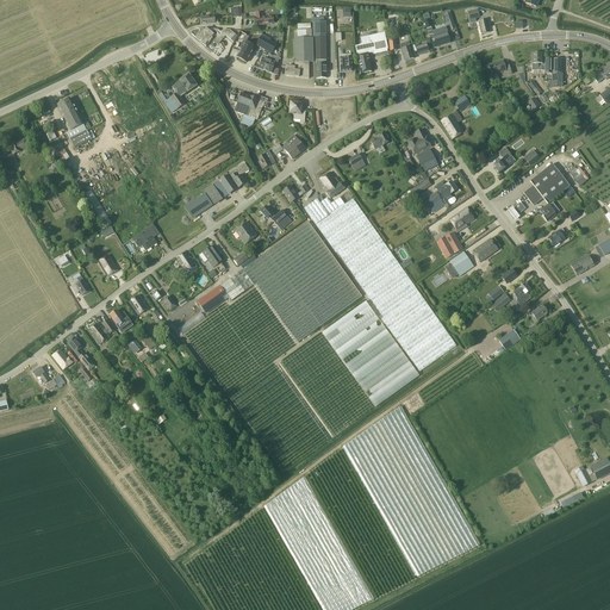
[(262,13),(255,13),(257,25),(257,26),(259,26),(274,24),(273,16),(262,17),(262,13)]
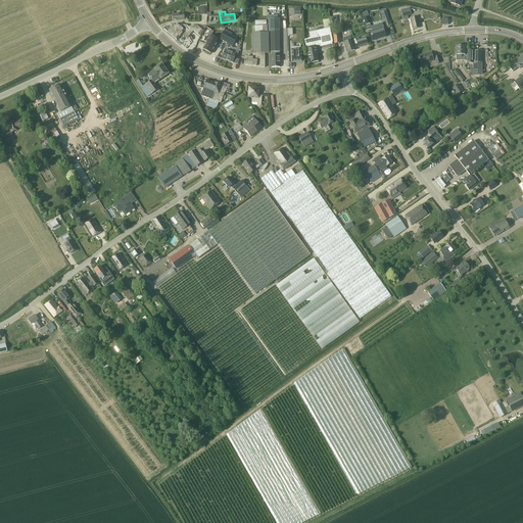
[(180,14),(172,15),(173,20),(173,21),(184,20),(187,19),(187,17),(184,17),(184,13),(180,13),(180,14)]
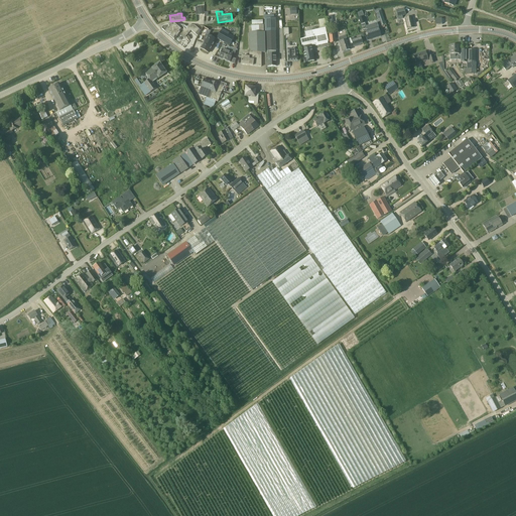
[(405,18),(407,28),(414,27),(411,16),(405,18)]
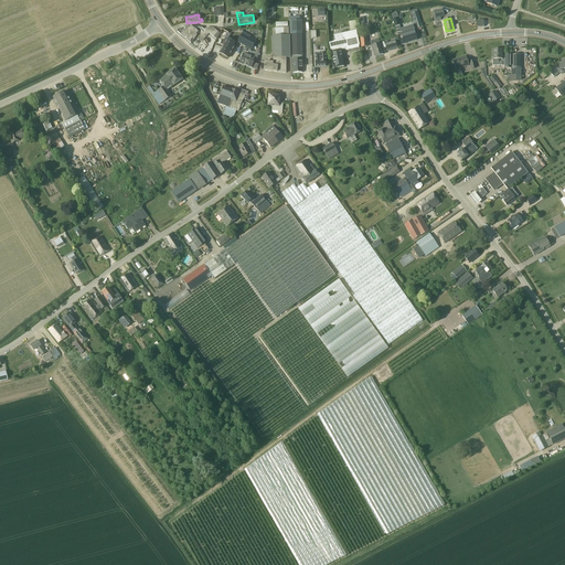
[(292,56),(292,60),(292,73),(302,73),(302,56),(301,34),(302,34),(301,21),(289,21),(290,35),(291,35),(291,56),(292,56)]
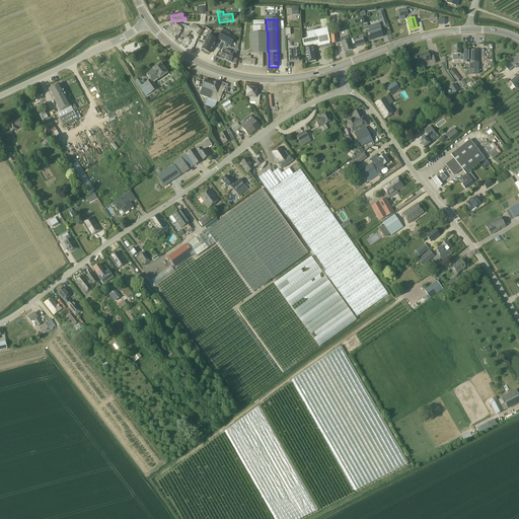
[(301,40),(303,48),(307,63),(316,61),(312,46),(317,45),(317,47),(329,45),(329,43),(330,43),(327,28),(328,28),(326,19),(320,20),(321,29),(313,31),(314,38),(301,40)]
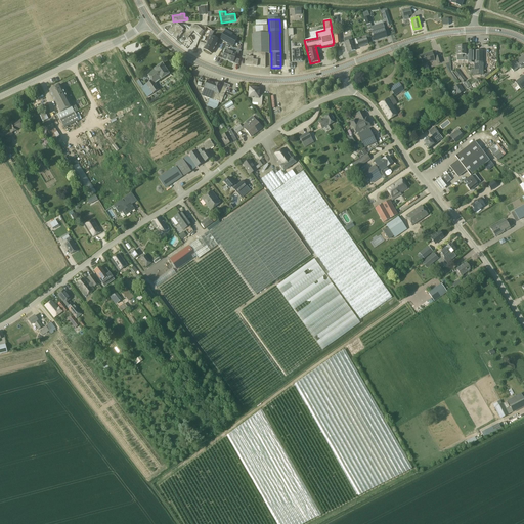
[(165,28),(164,30),(177,40),(181,35),(182,34),(187,39),(193,31),(201,37),(204,32),(198,26),(191,26),(189,28),(187,26),(174,25),(168,26),(166,27),(165,28)]
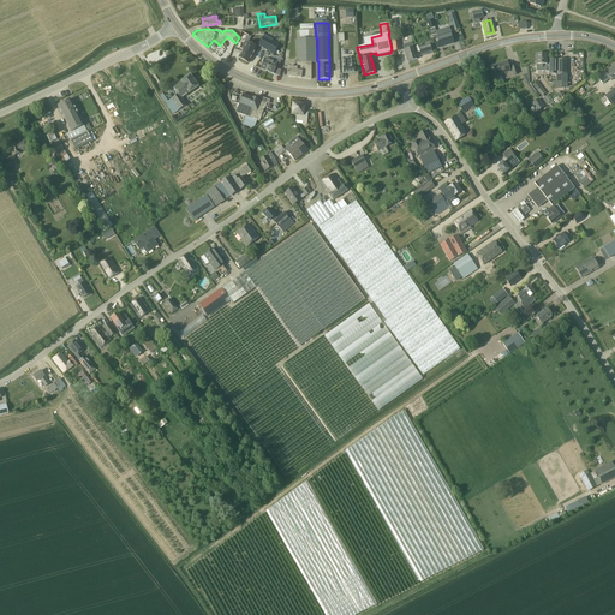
[(286,77),(302,78),(311,79),(312,63),(316,63),(315,39),(314,39),(314,30),(308,30),(305,30),(305,33),(299,33),(299,39),(296,39),(297,64),(296,69),(287,67),(286,77)]
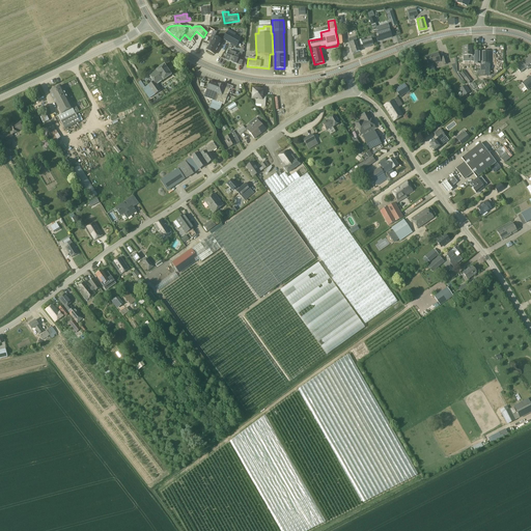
[(203,37),(202,40),(210,44),(206,50),(215,55),(221,43),(216,39),(217,38),(214,36),(217,32),(208,28),(206,32),(203,37)]
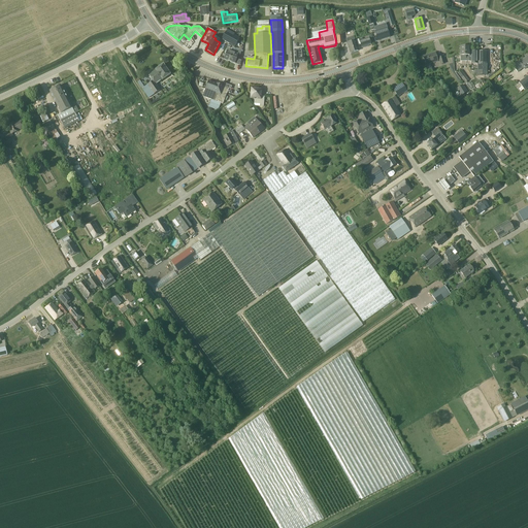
[(373,29),(374,32),(377,39),(381,38),(381,39),(389,36),(386,28),(378,31),(377,28),(373,29)]
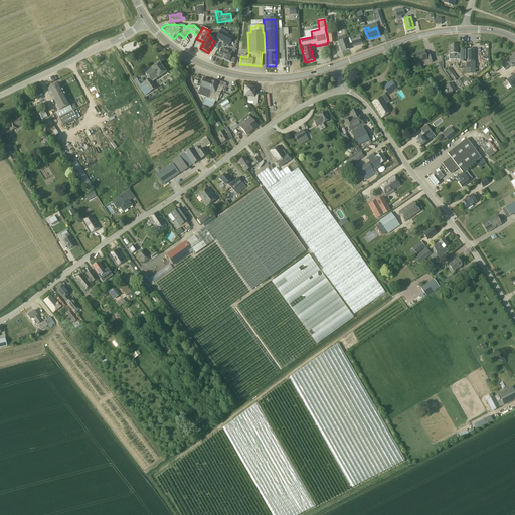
[(228,33),(221,29),(216,38),(229,45),(233,38),(227,35),(228,33)]
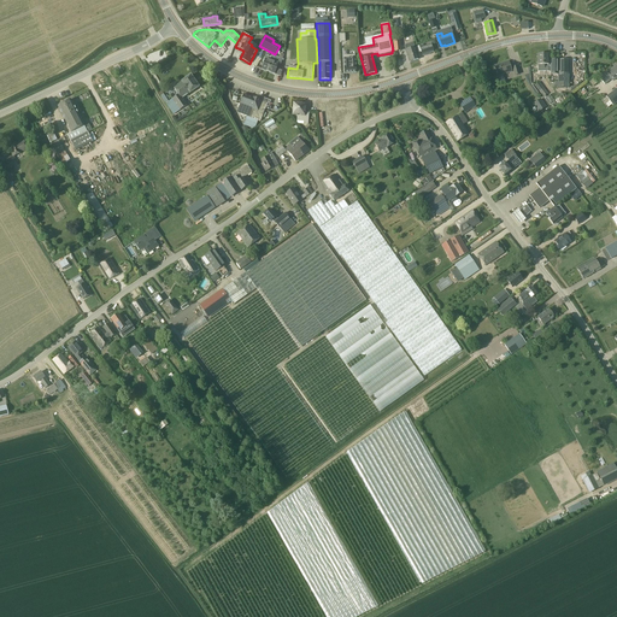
[(418,53),(421,52),(423,57),(430,56),(430,54),(434,53),(432,45),(423,47),(422,45),(416,47),(418,53)]
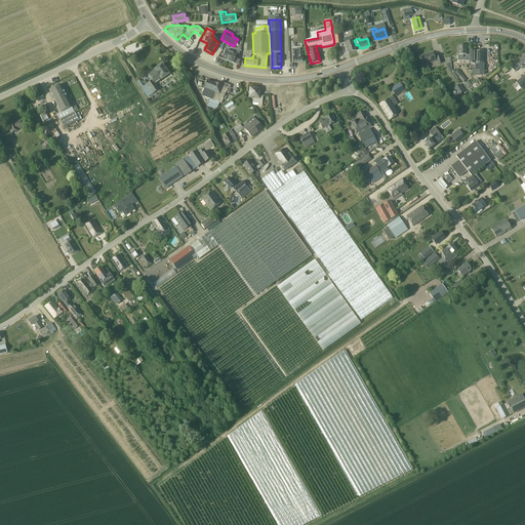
[(346,43),(349,52),(356,50),(353,40),(346,43)]
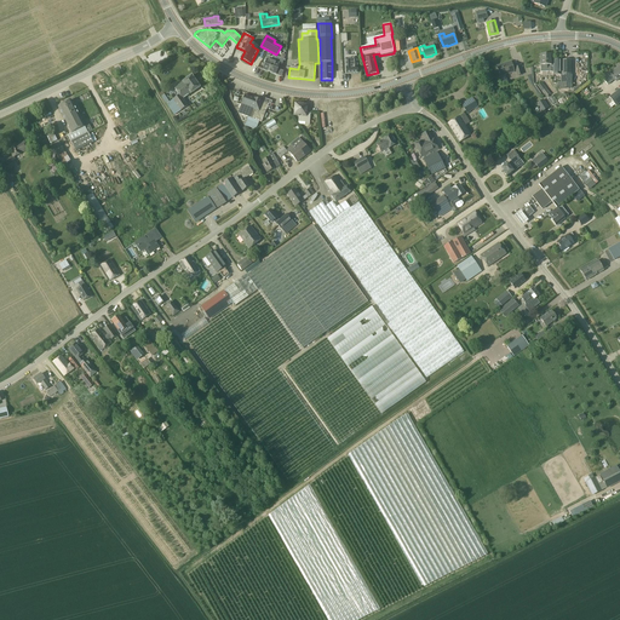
[(345,57),(346,74),(357,73),(356,56),(345,57)]
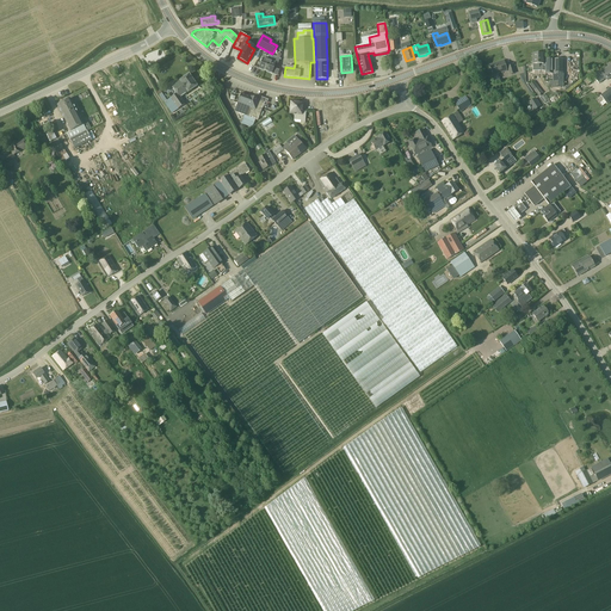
[(563,60),(543,60),(543,55),(532,55),(532,65),(543,65),(545,65),(545,74),(553,74),(553,82),(563,82),(563,60)]
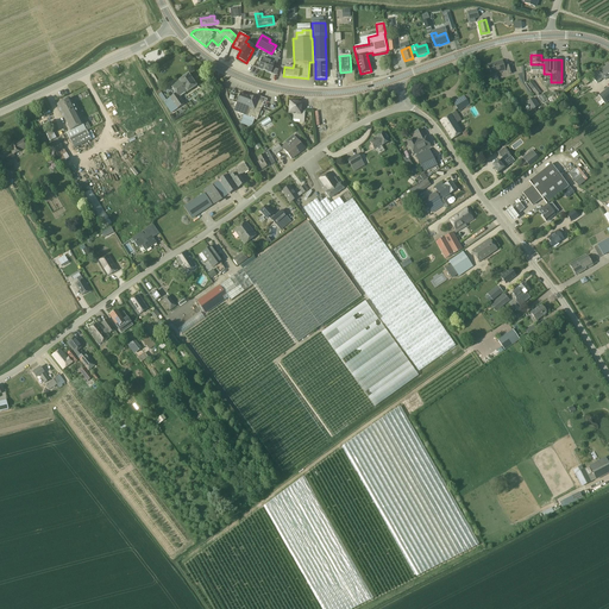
[(269,61),(264,71),(270,74),(275,63),(276,64),(278,60),(271,57),(270,61),(269,61)]
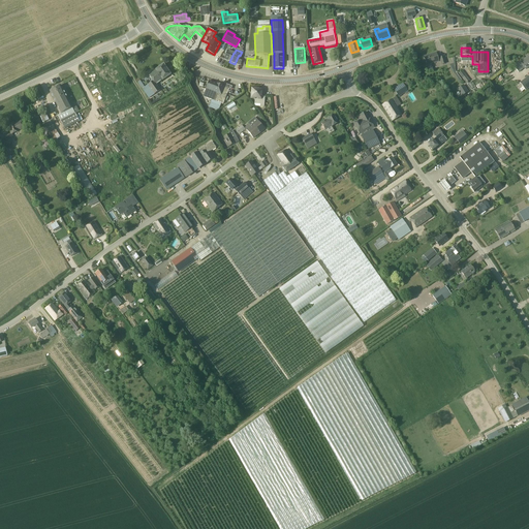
[(227,51),(224,60),(229,62),(234,53),(227,51)]
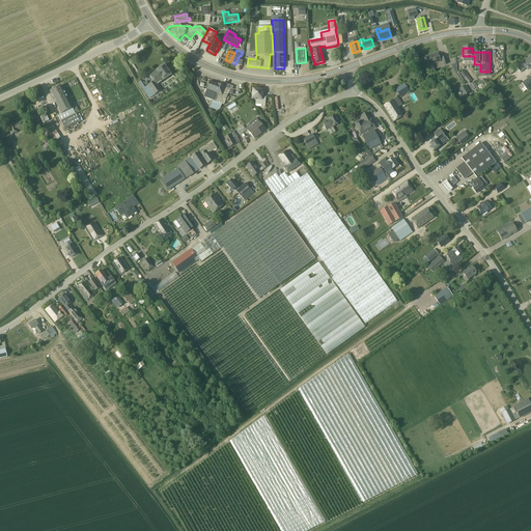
[(425,57),(427,65),(441,62),(438,53),(425,57)]
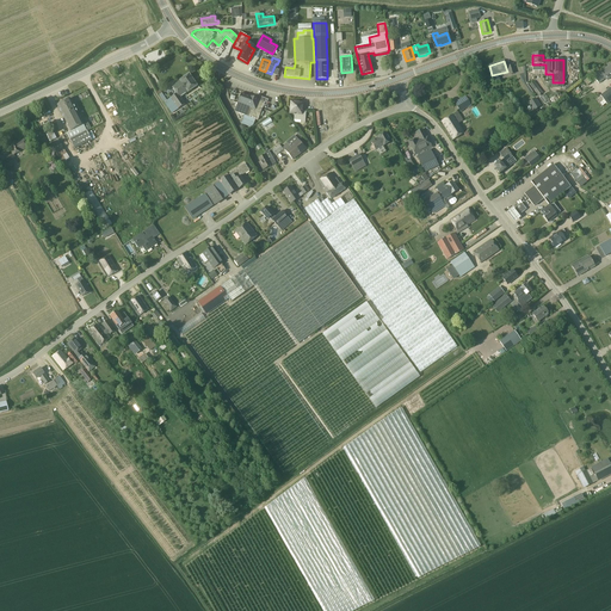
[(516,74),(516,73),(518,72),(517,65),(513,66),(513,65),(507,67),(510,75),(516,74)]
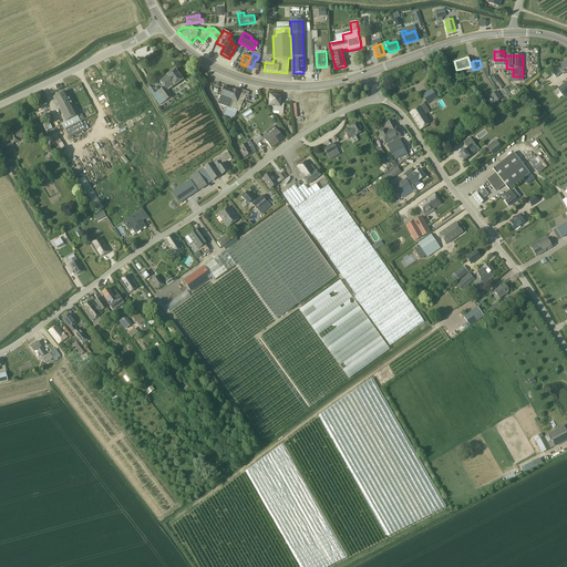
[(563,75),(566,71),(566,60),(557,68),(557,66),(550,72),(555,78),(562,73),(563,75)]
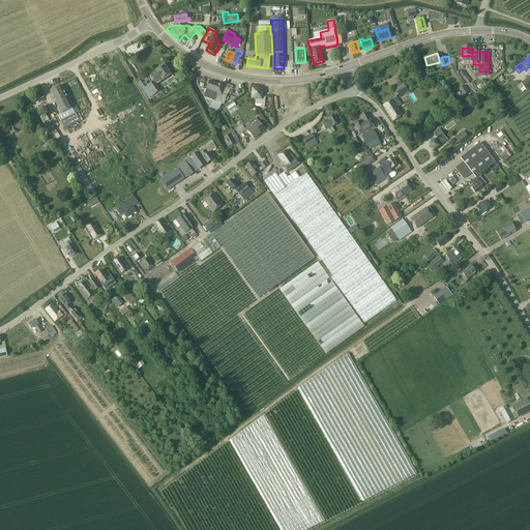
[(163,81),(171,75),(164,64),(155,70),(156,71),(149,76),(153,82),(143,89),(149,98),(160,91),(156,85),(163,81)]
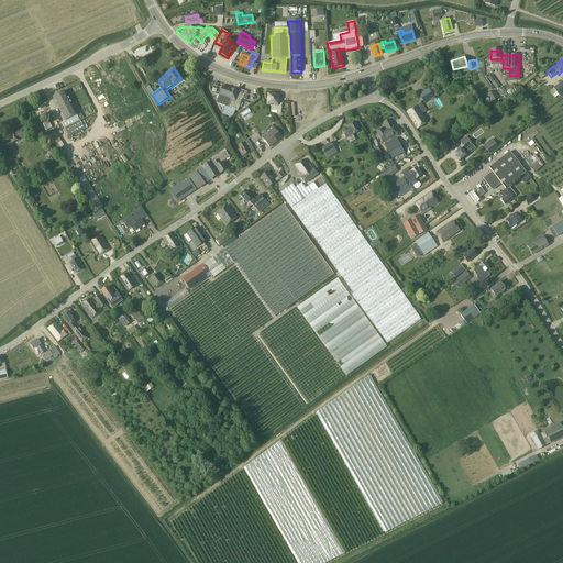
[(490,75),(487,77),(498,91),(501,88),(490,75)]
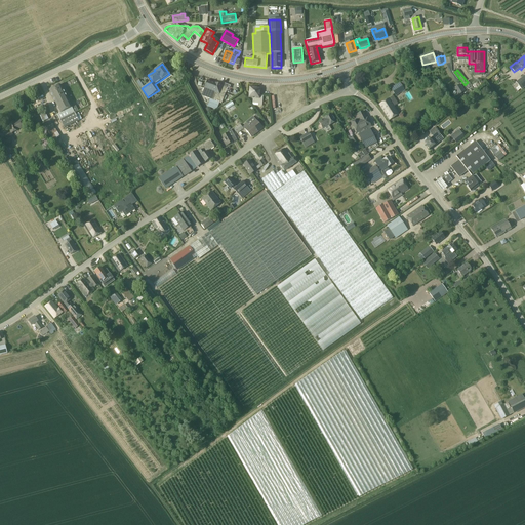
[(221,104),(228,88),(230,89),(231,85),(224,83),(223,86),(207,80),(201,96),(211,99),(214,92),(215,93),(213,101),(221,104)]
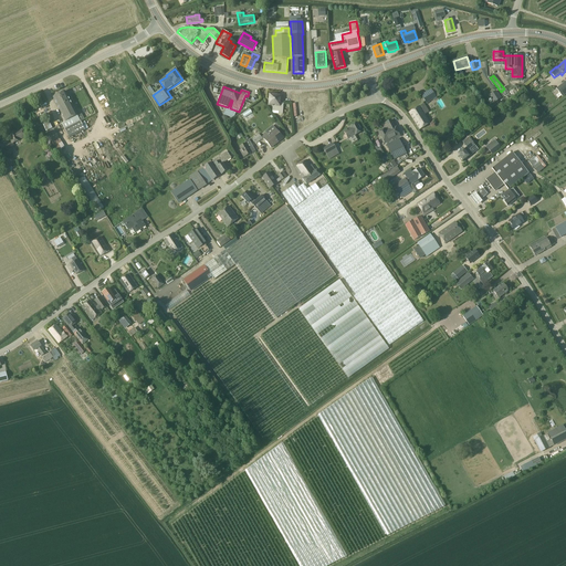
[(421,95),(427,104),(433,100),(435,101),(437,98),(431,90),(421,95)]
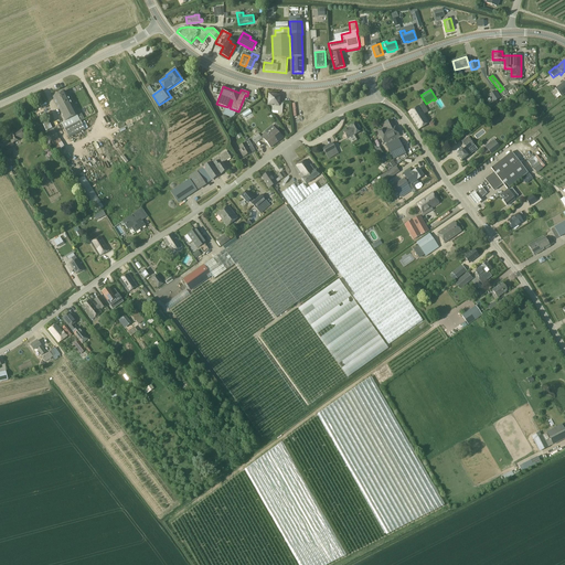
[(496,91),(489,95),(493,103),(500,98),(496,91)]
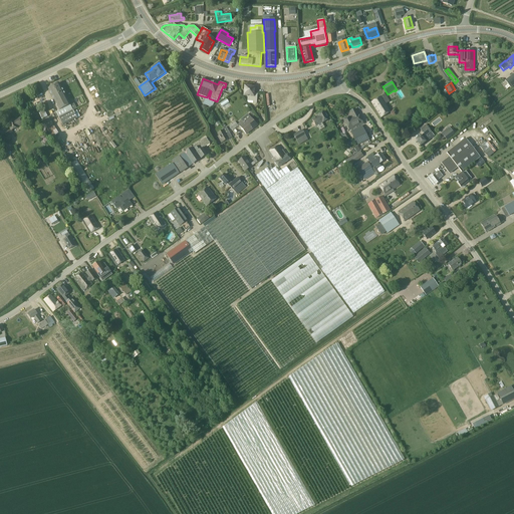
[(59,83),(54,86),(60,99),(65,96),(59,83)]
